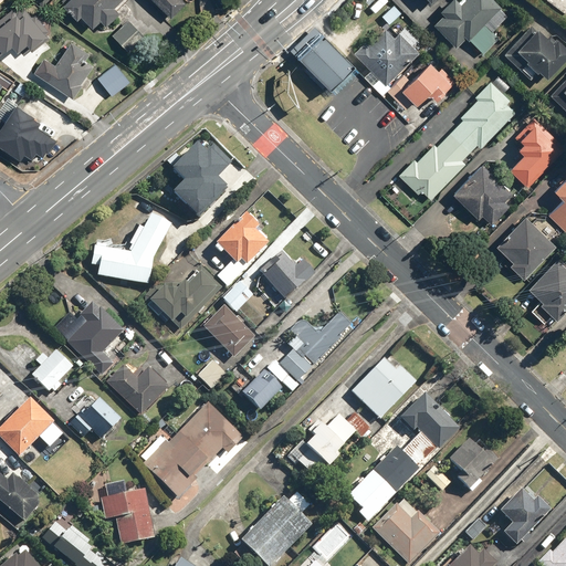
[(70,0),(64,6),(77,21),(82,17),(93,28),(101,21),(105,27),(119,13),(113,6),(118,0),(70,0)]
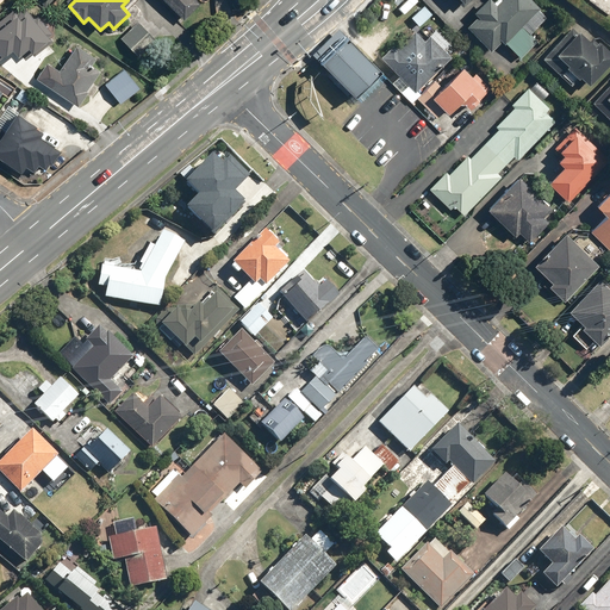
[(166,0),(185,19),(200,4),(197,0),(166,0)]
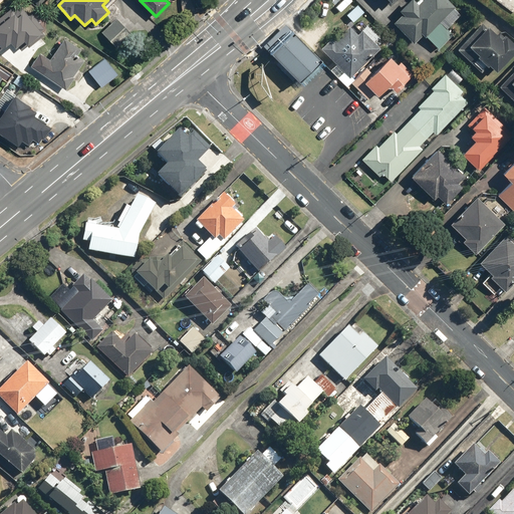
[(423,34),(440,48),(454,32),(447,26),(460,11),(447,0),(422,0),(419,3),(415,0),(407,0),(397,11),(401,15),(395,22),(416,41),(423,34)]
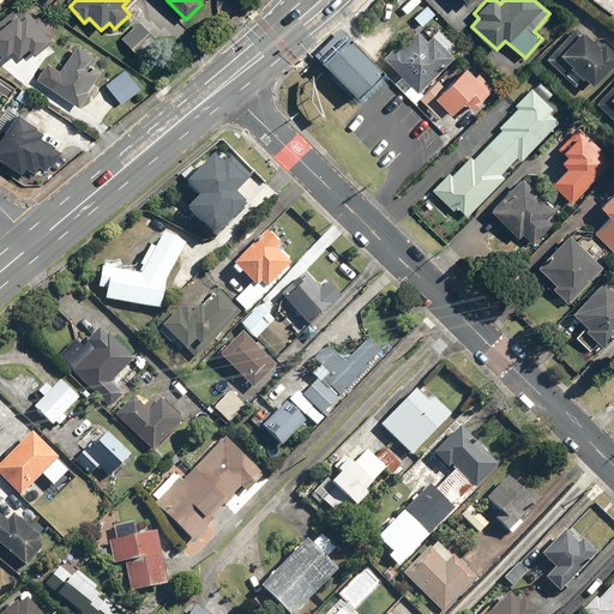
[(613,0),(593,0),(613,13),(613,0)]
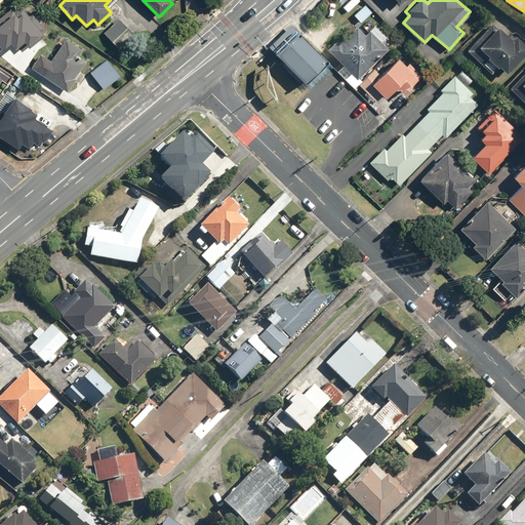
[(524,50),(524,41),(517,34),(514,38),(508,33),(511,29),(497,16),(469,49),(492,70),(498,63),(508,71),(524,50)]
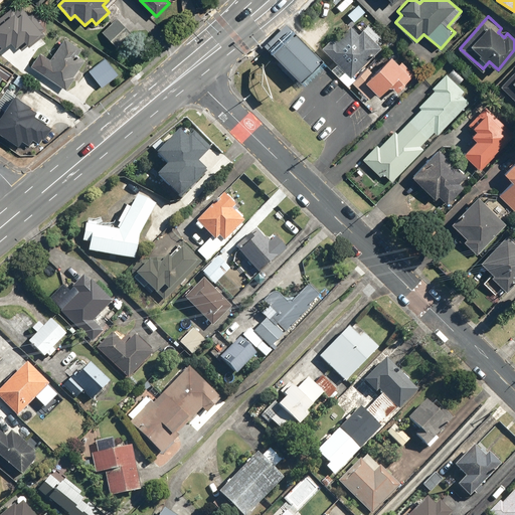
[(117,18),(102,31),(118,48),(132,34),(117,18)]
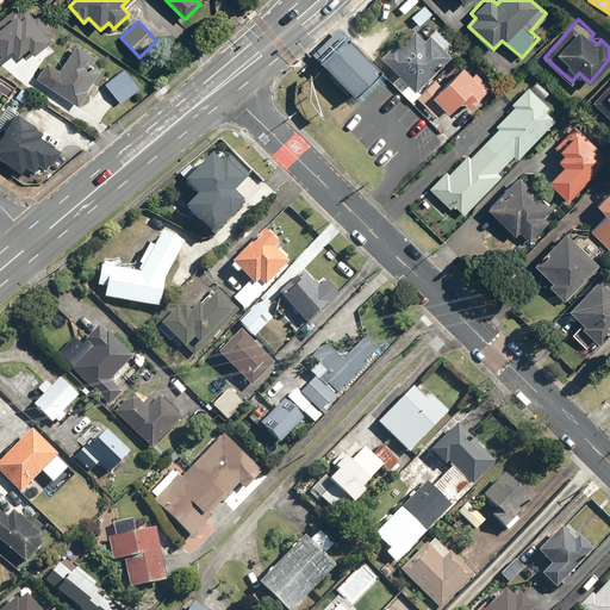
[(452,55),(430,35),(424,41),(411,27),(381,56),(399,74),(393,80),(412,100),(419,93),(416,91),(452,55)]
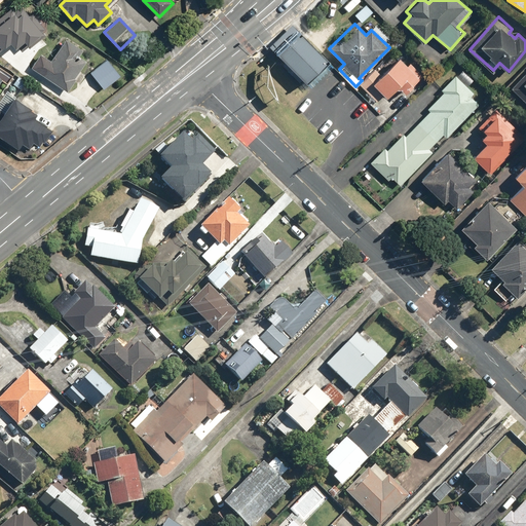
[(297,29),(273,51),(304,83),(328,60),(297,29)]
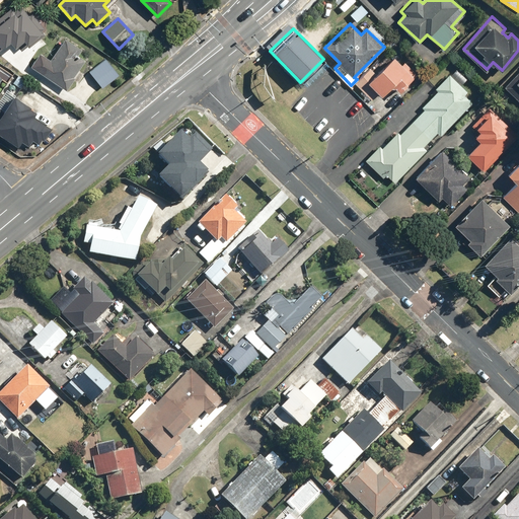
[(50,58),(41,53),(30,67),(68,91),(87,62),(79,57),(83,50),(64,36),(50,58)]
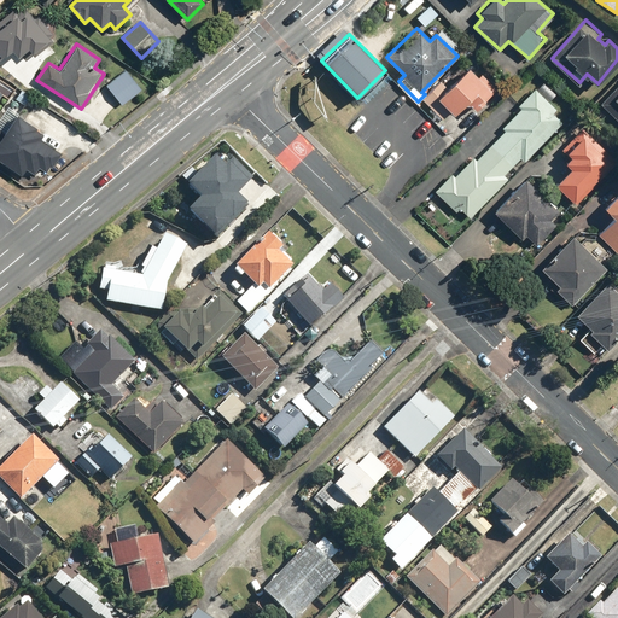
[(442,118),(452,110),(454,112),(466,99),(477,110),(501,83),(485,69),(481,75),(470,65),(448,87),(441,80),(421,99),(442,118)]
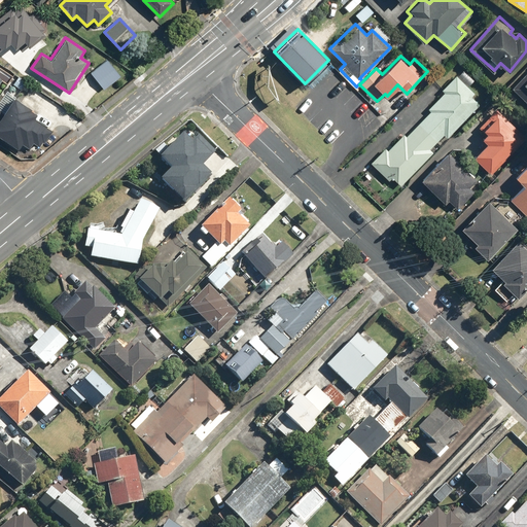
[(106,91),(124,75),(109,58),(92,73),(106,91)]
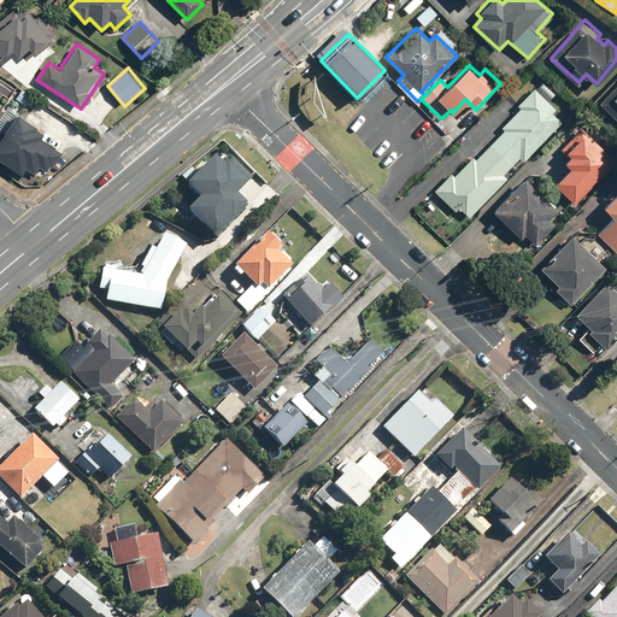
[(554,94),(542,82),(535,89),(534,88),(518,105),(522,109),(504,128),(505,130),(477,159),(474,156),(457,174),(453,171),(434,191),(456,211),(459,206),(470,217),(507,178),(504,174),(519,157),(524,162),(560,123),(551,113),(556,107),(548,100),(554,94)]
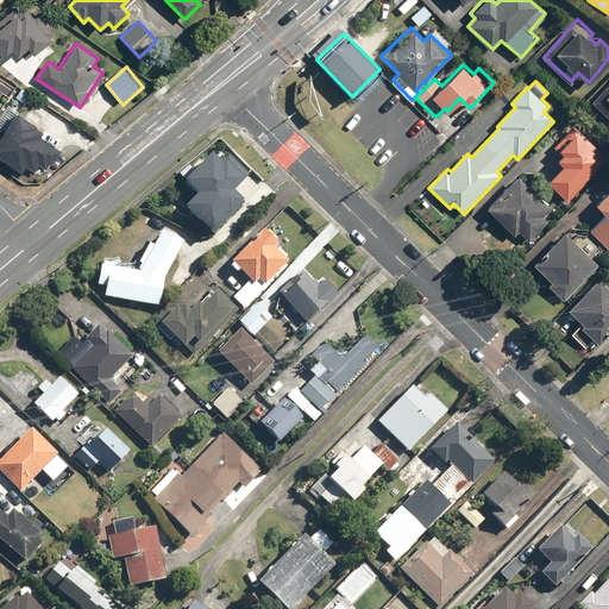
[(608,82),(591,101),(608,118),(608,82)]
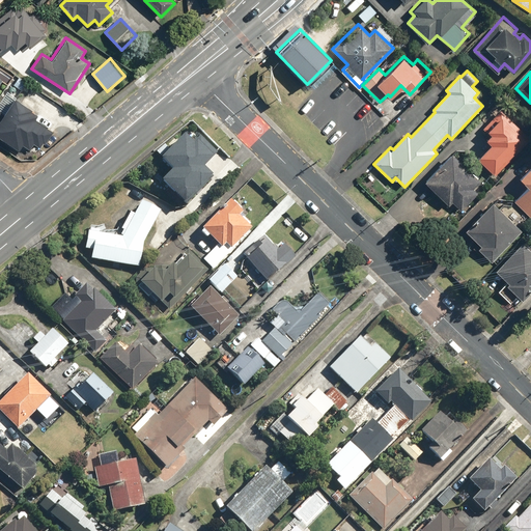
[(17,96),(5,115),(0,112),(0,136),(20,148),(23,144),(30,148),(34,141),(43,146),(53,130),(34,118),(39,110),(17,96)]
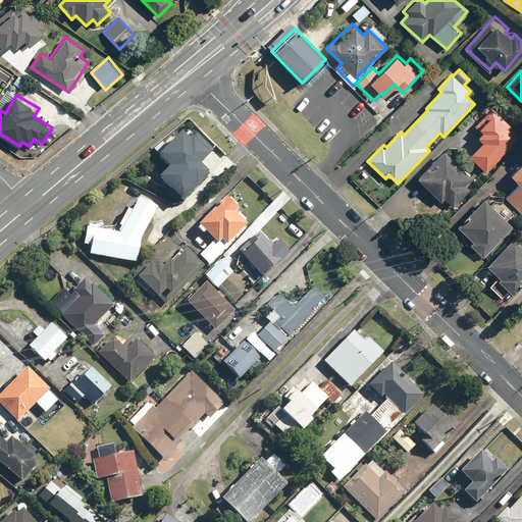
[(482,143),(470,154),(484,170),(521,136),(496,106),(475,125),(481,134),(477,137),(482,143)]
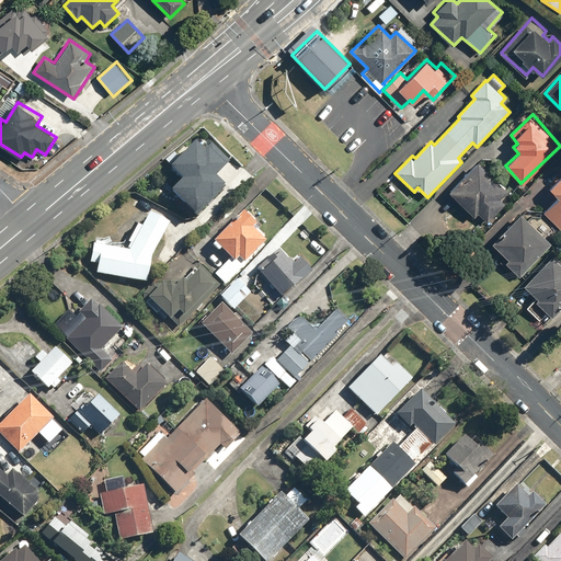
[(229,160),(212,144),(205,150),(195,139),(170,165),(182,179),(171,190),(196,214),(225,185),(215,175),(229,160)]
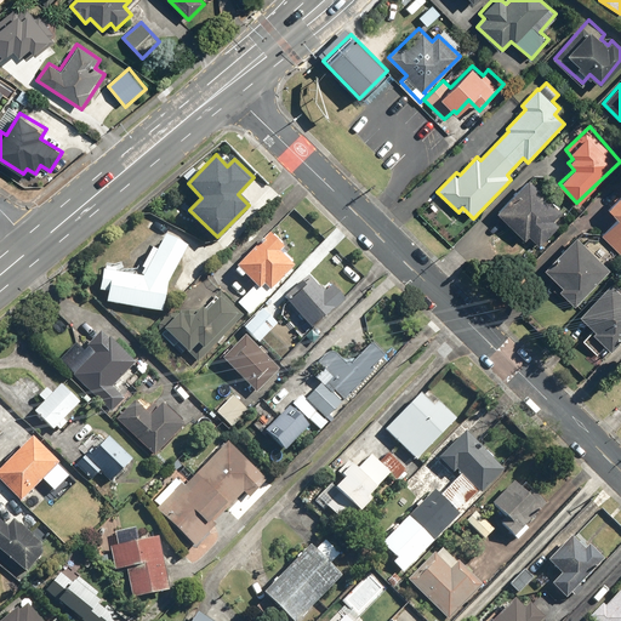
[(540,246),(560,226),(554,221),(563,212),(530,178),(497,210),(527,240),(530,237),(540,246)]
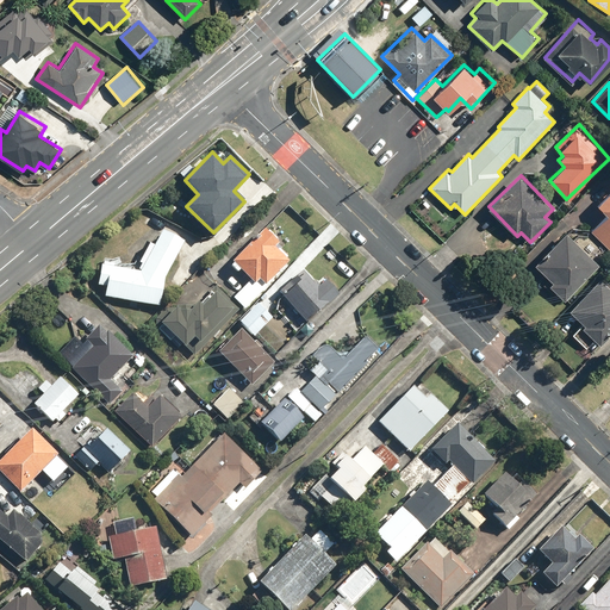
[(609,249),(609,191),(596,205),(605,215),(590,230),(609,249)]
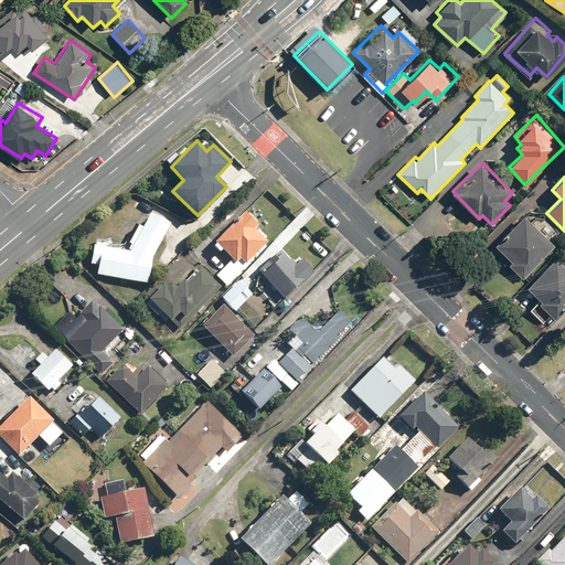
[(152,212),(131,249),(131,252),(106,247),(107,244),(97,243),(96,245),(94,245),(91,265),(98,266),(97,275),(148,284),(152,257),(171,223),(152,212)]
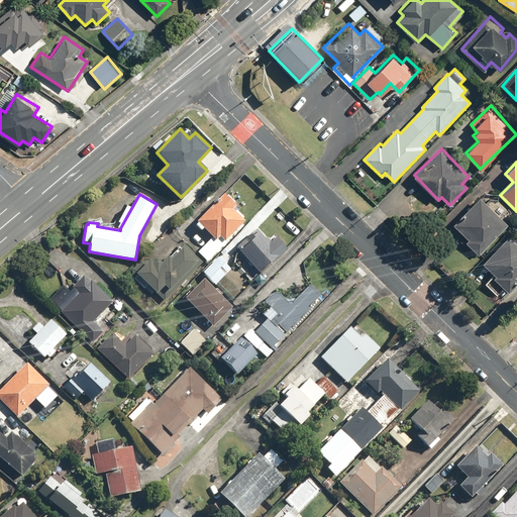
[(213,236),(197,252),(208,263),(227,243),(225,241),(245,221),(233,209),(237,205),(225,194),(195,225),(202,231),(204,228),(213,236)]
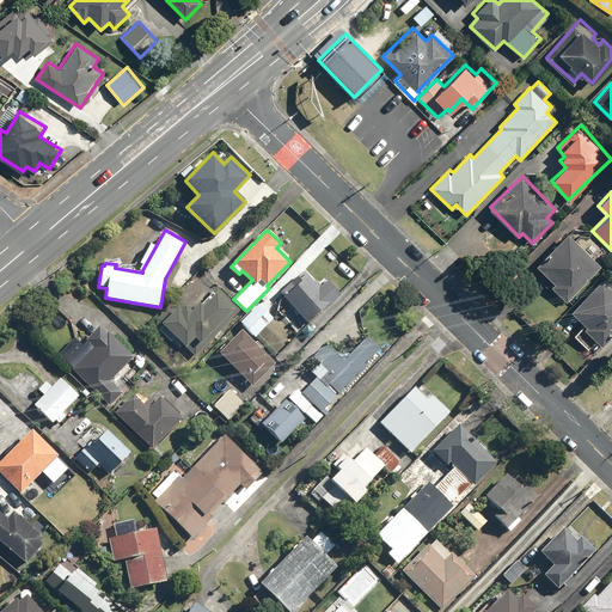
[(554,282),(551,286),(568,301),(601,265),(567,232),(536,265),(554,282)]
